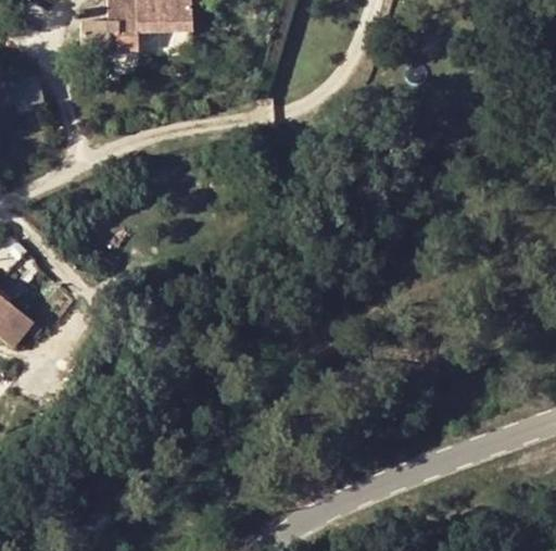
[(110,0),(109,21),(81,19),(80,48),(137,52),(138,33),(192,35),(193,0),(110,0)]
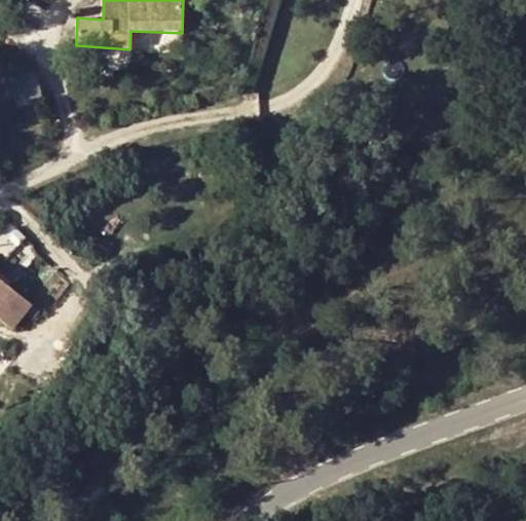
[(36,69),(10,72),(14,98),(39,94),(36,69)]
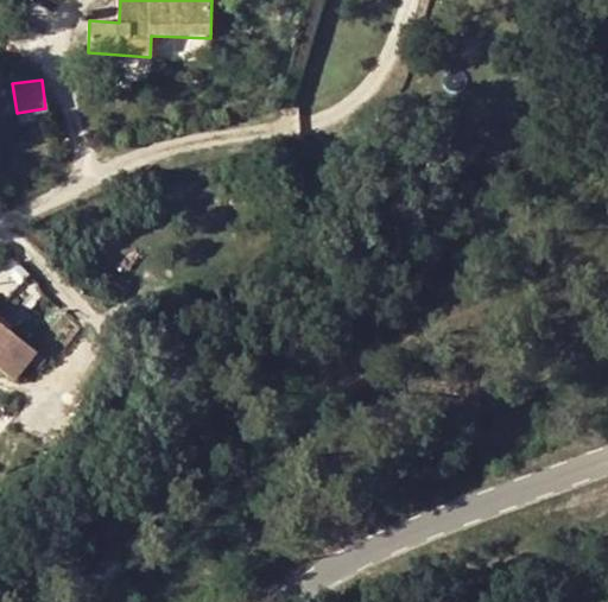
[(166,282),(179,291),(191,277),(179,266),(166,282)]
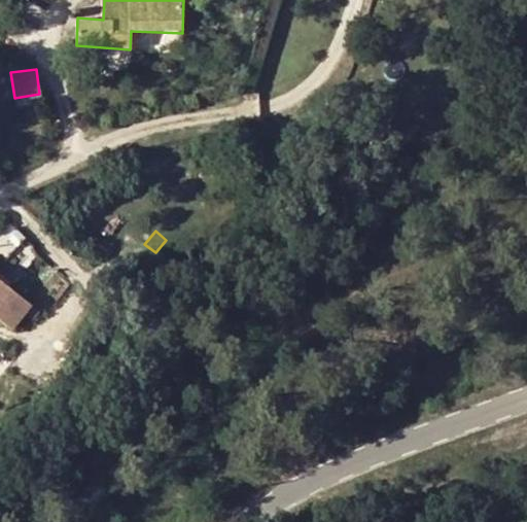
[(118,263),(131,270),(139,255),(128,248),(118,263)]
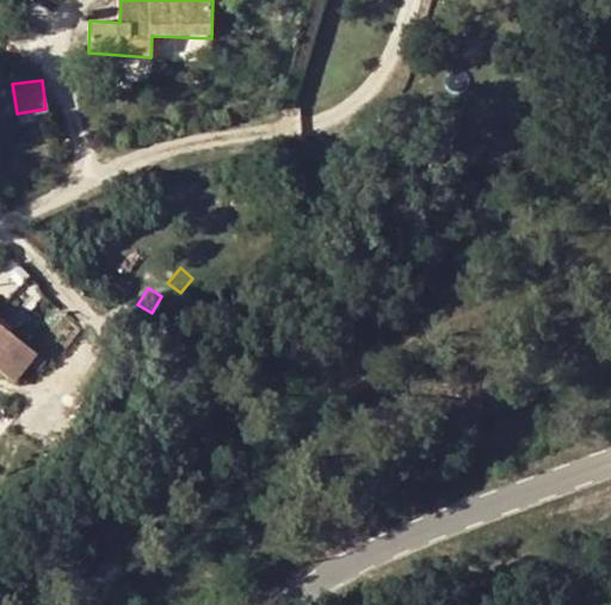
[(0,320),(0,349),(14,333),(0,320)]
